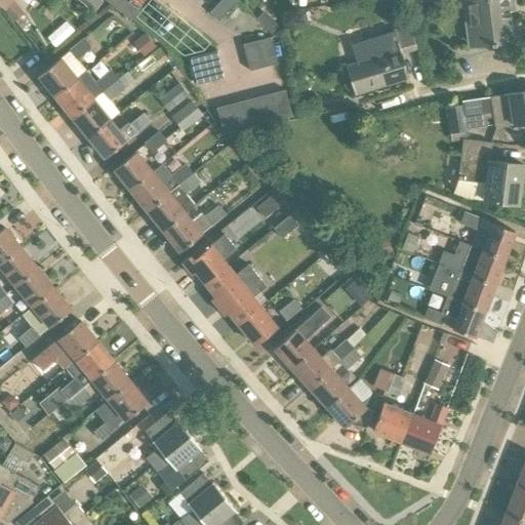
[(12,0),(0,0),(0,5),(4,8),(15,22),(25,14),(12,0)]
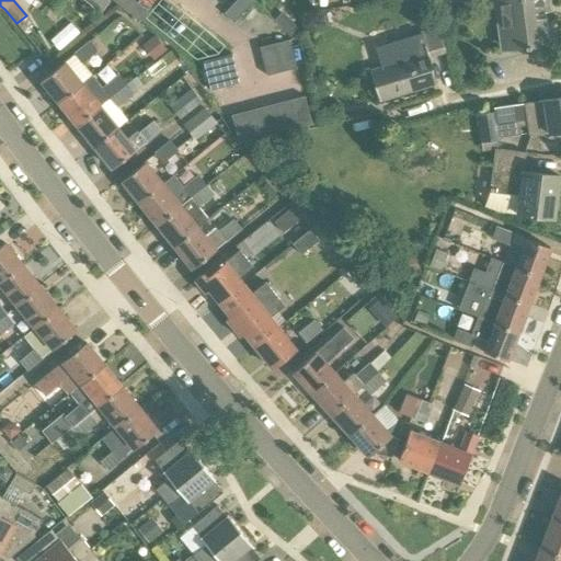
[(107,0),(83,0),(101,13),(111,1),(107,0)]
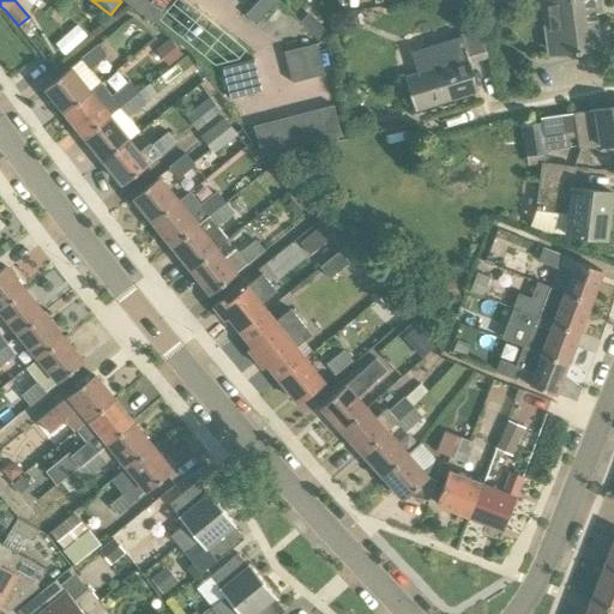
[(146,0),(134,0),(131,6),(143,14),(151,4),(146,0)]
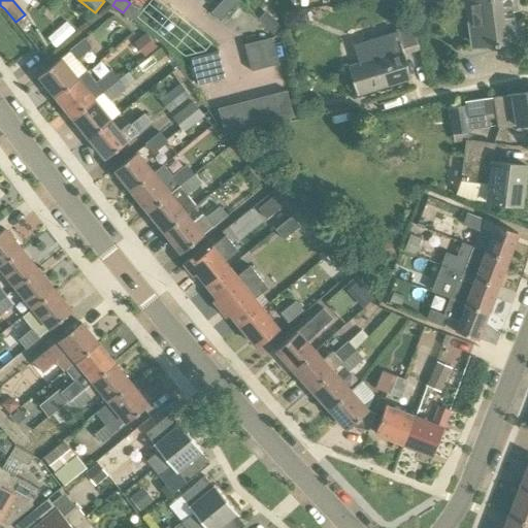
[(234,6),(226,0),(224,0),(211,13),(221,21),(234,6)]
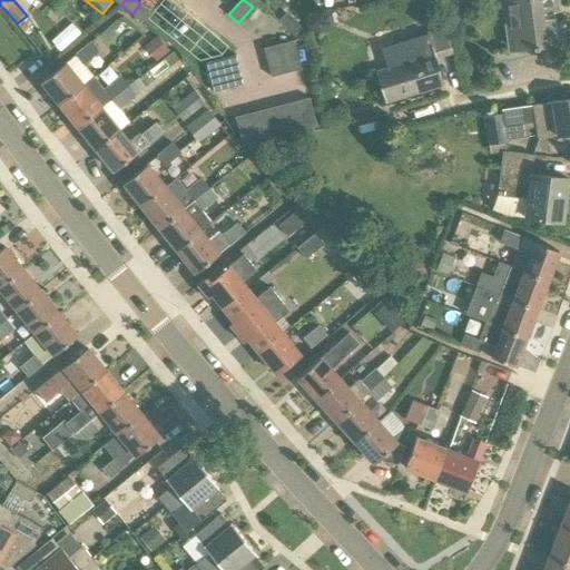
[(435,0),(419,0),(418,6),(432,11),(435,0)]
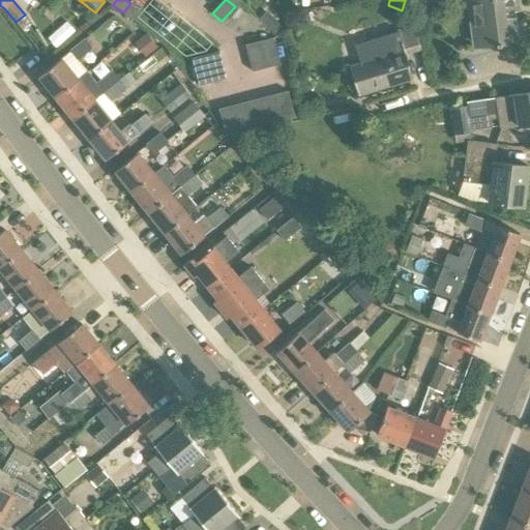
[(520,0),(466,0),(467,0),(472,0),(479,47),(497,45),(497,47),(502,47),(501,45),(519,41),(514,12),(522,11),(520,0)]
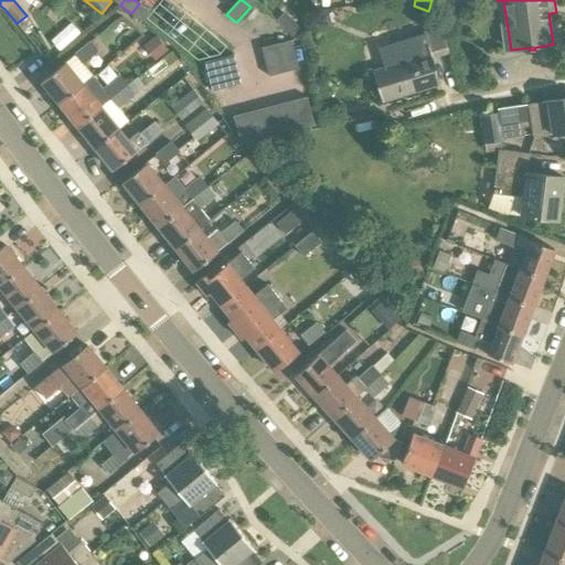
[(139,3),(131,13),(142,22),(150,12),(139,3)]
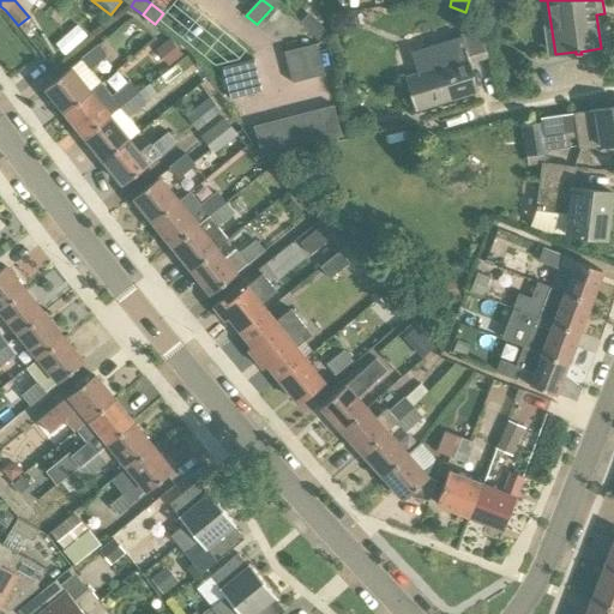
[(437,49),(414,56),(419,76),(405,79),(415,110),(479,91),(470,62),(489,56),(481,31),(435,46),(437,49)]
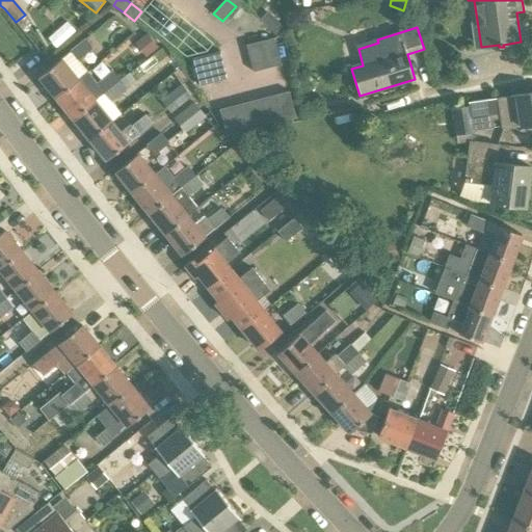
[(158,49),(148,34),(135,44),(145,58),(158,49)]
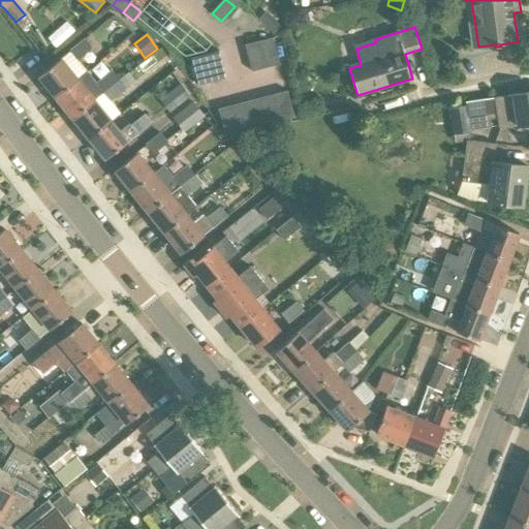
[(267,68),(281,64),(274,37),(260,41),(267,68)]
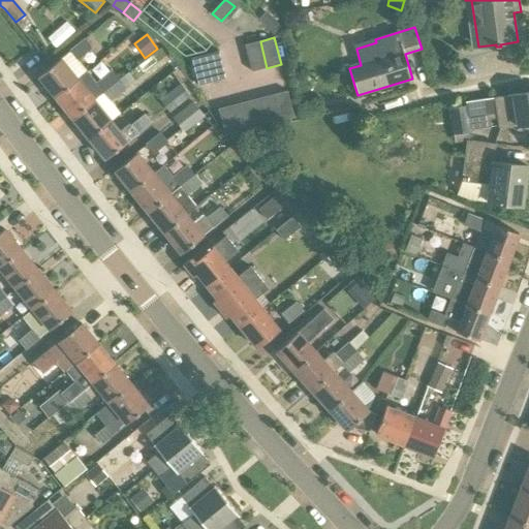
[(56,97),(88,72),(78,60),(92,49),(86,39),(39,76),(56,97)]
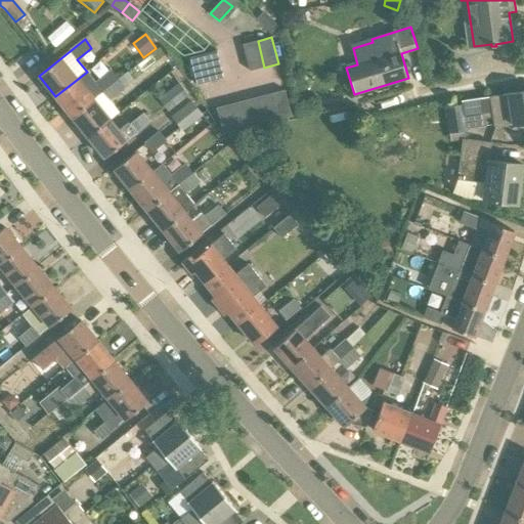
[(258,41),(244,44),(251,71),(264,68),(258,41)]
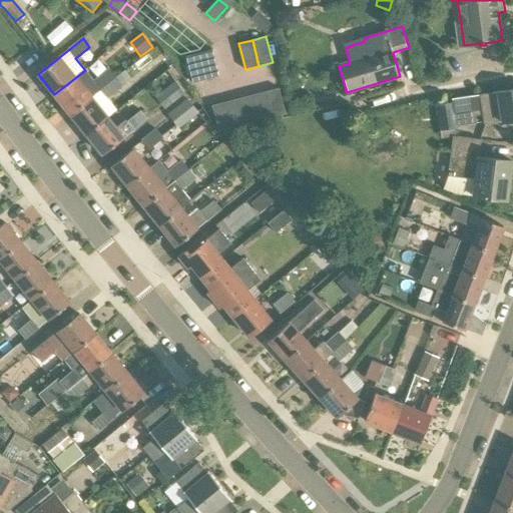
[(206,79),(220,76),(213,50),(200,53),(206,79)]
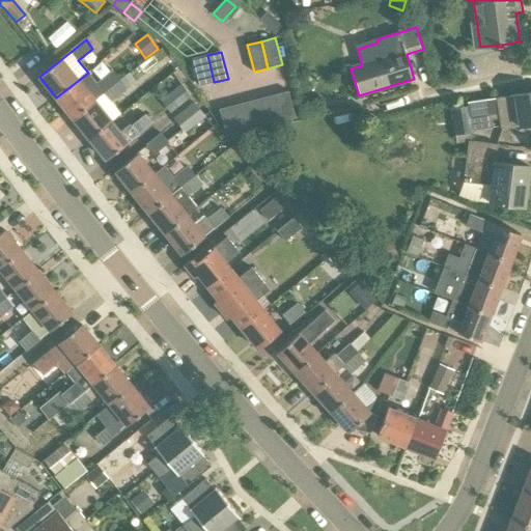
[(207,55),(193,59),(200,86),(214,82),(207,55)]
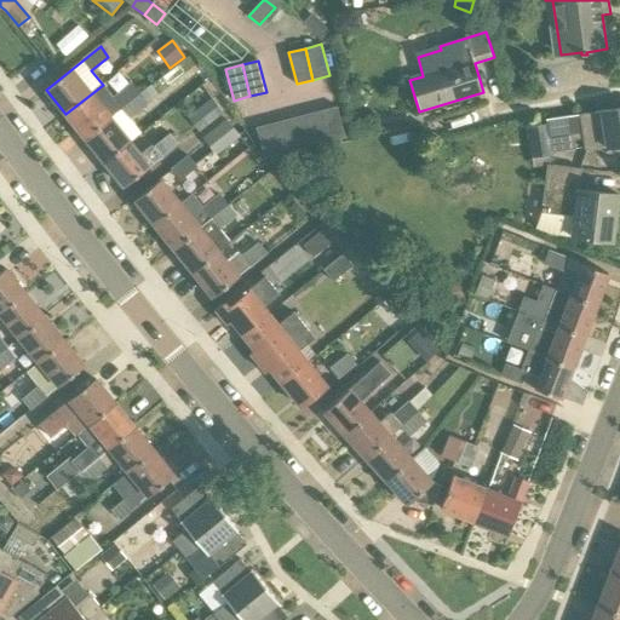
[(85,138),(112,118),(122,109),(139,95),(130,84),(113,97),(103,85),(65,114),(85,138)]
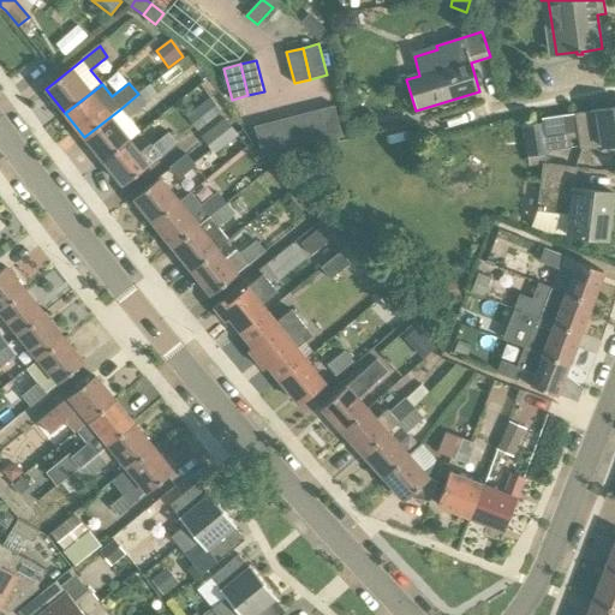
[(149,85),(138,94),(144,101),(155,93),(149,85)]
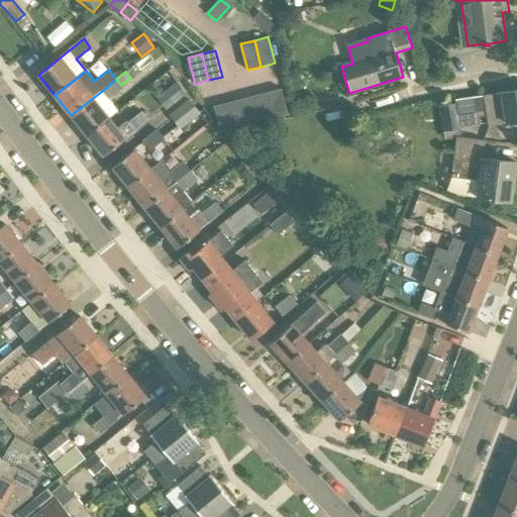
[(121,85),(116,79),(102,91),(109,99),(123,88),(121,85)]
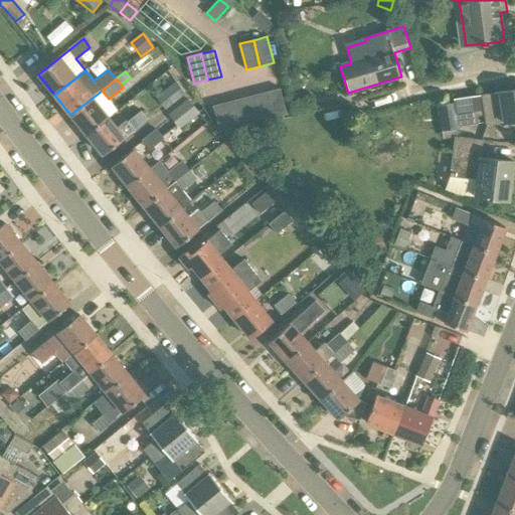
[(166,109),(184,94),(175,81),(156,98),(166,109)]
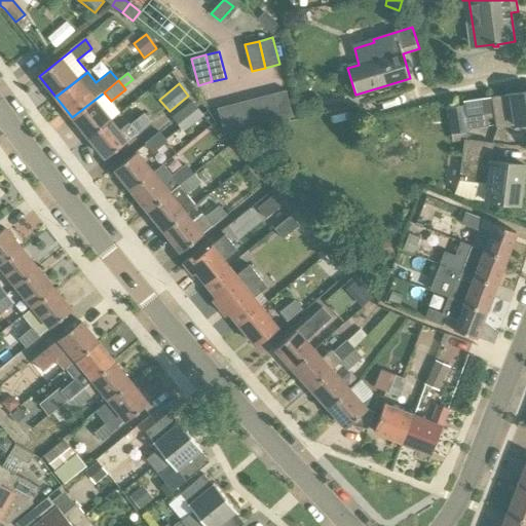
[(279,120),(294,117),(287,90),(273,94),(279,120)]
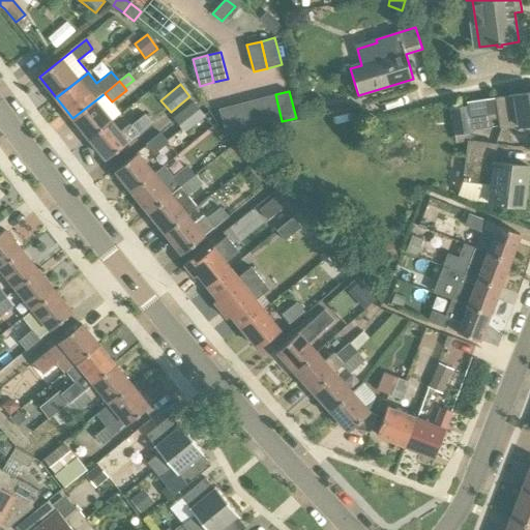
[(529,93),(467,104),(468,108),(452,111),(457,138),(472,135),(470,120),(498,115),(500,130),(519,127),(520,133),(529,130),(529,93)]
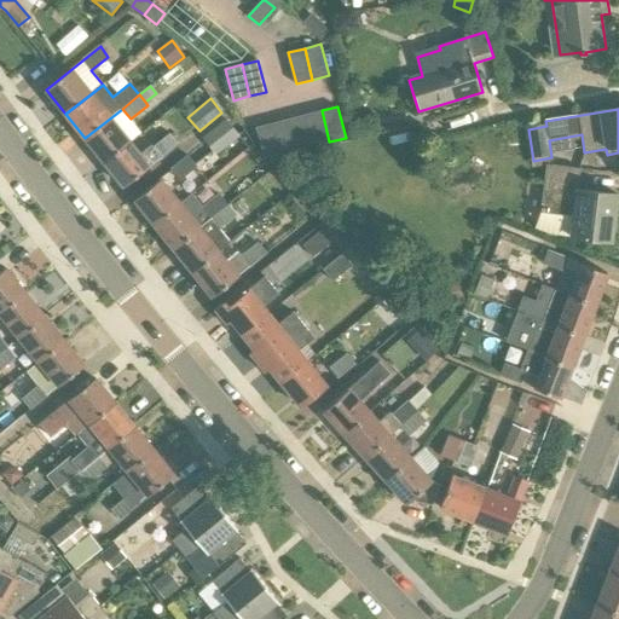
[(305,115),(313,145),(329,142),(322,110),(305,115)]
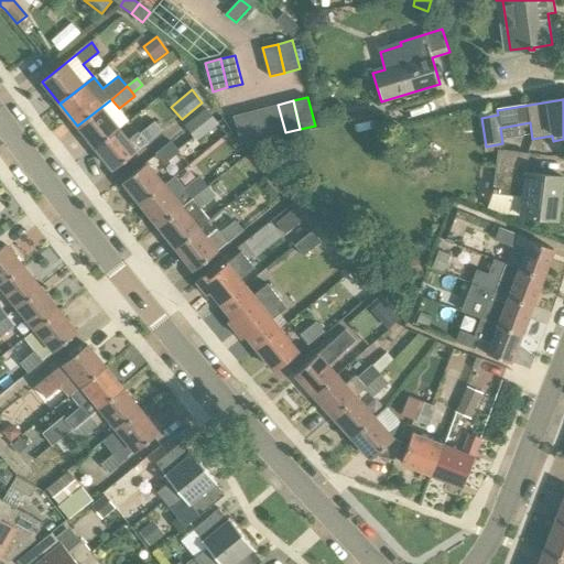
[(263,108),(271,137),(285,132),(278,105),(263,108)]
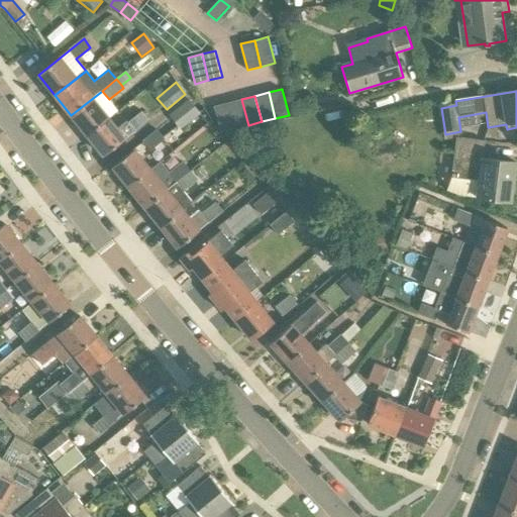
[(109,118),(93,98),(71,115),(88,136),(109,118)]
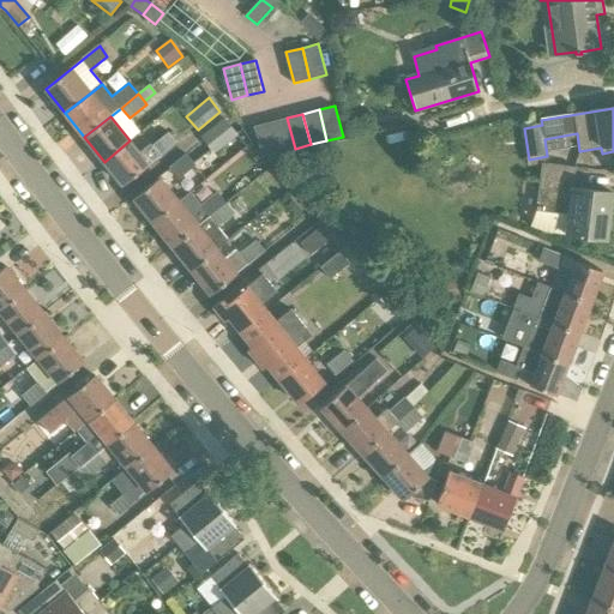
[(271,122),(278,152),(295,149),(287,118),(271,122)]
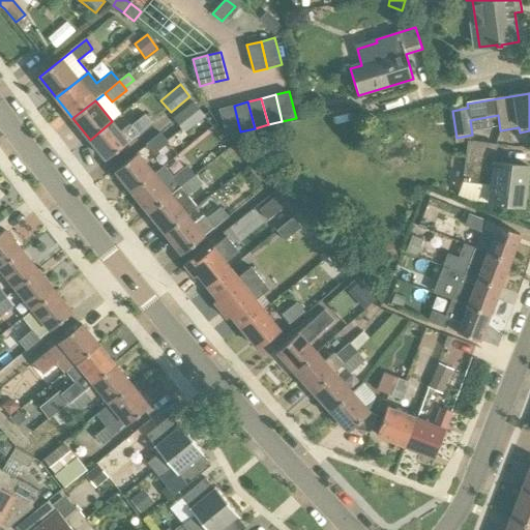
[(203,116),(194,102),(174,118),(184,131),(194,124),(203,116)]
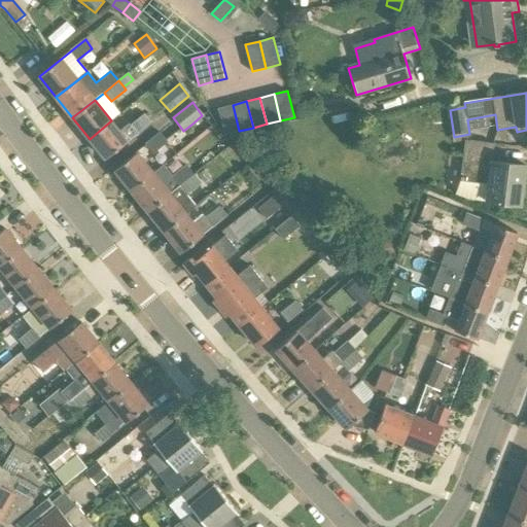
[(233,105),(218,108),(225,135),(239,131),(233,105)]
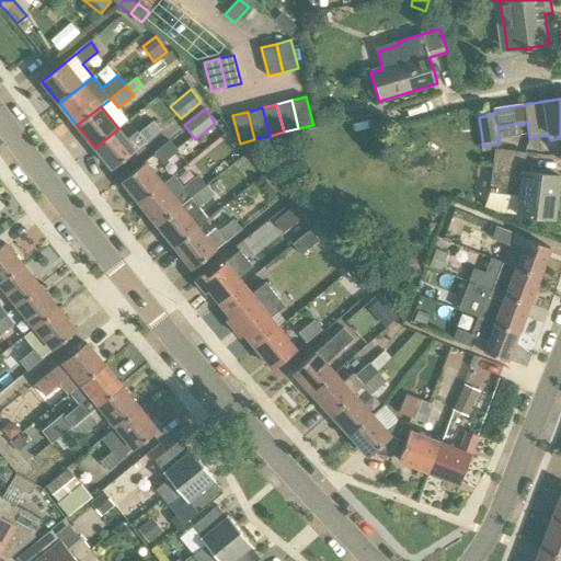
[(127,140),(118,128),(95,148),(113,170),(161,130),(155,121),(139,133),(138,132),(127,140)]
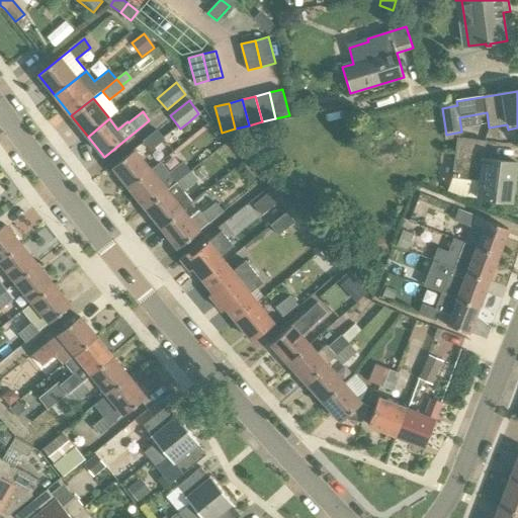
[(143,141),(144,143),(151,151),(165,140),(158,132),(157,130),(143,141)]
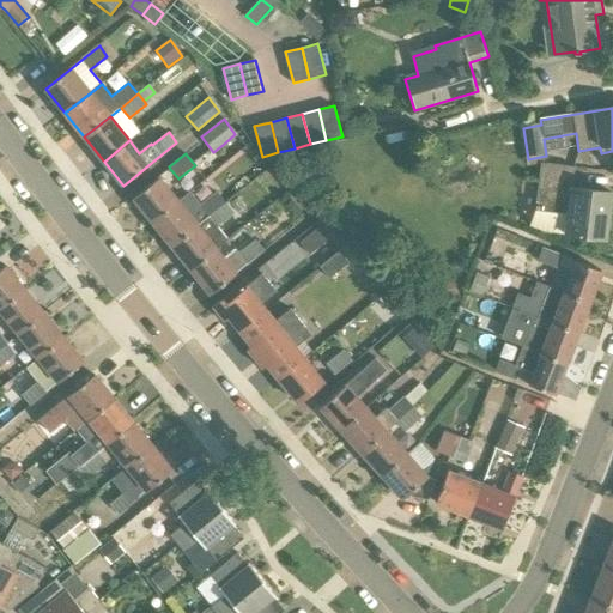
[(544,232),(565,235),(606,240),(612,193),(572,188),(575,168),(541,164),(535,211),(529,226),(544,232)]
